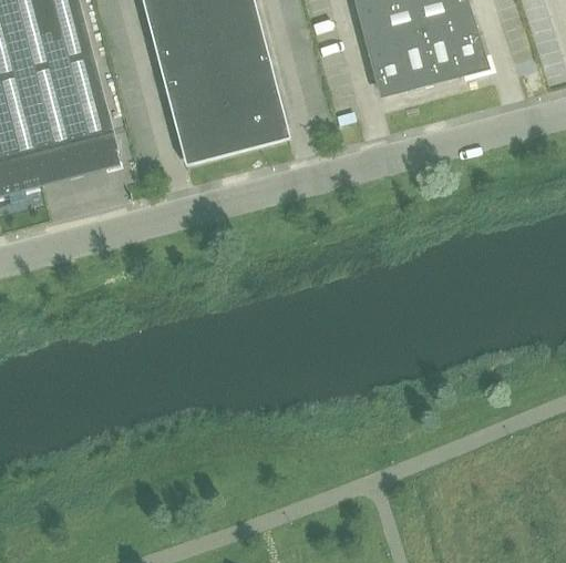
[(0,195),(8,193),(10,201),(26,196),(23,188),(40,184),(107,166),(117,164),(119,164),(119,163),(115,150),(114,149),(117,149),(113,132),(79,0),(0,0),(0,195)]
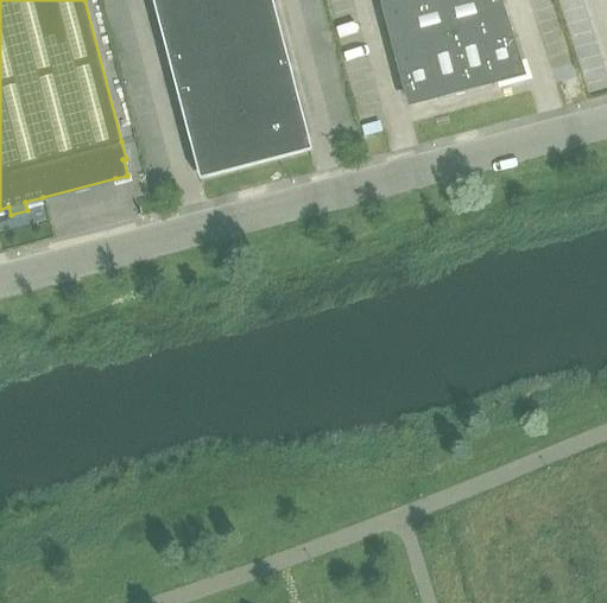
[(159,30),(216,14),(212,0),(152,0),(159,30)]
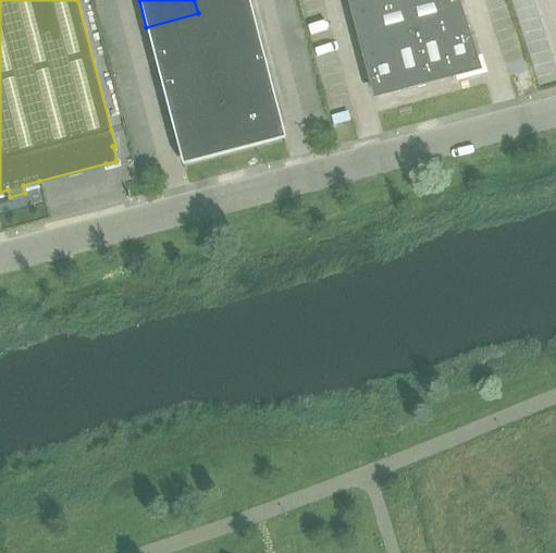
[(194,0),(198,13),(249,0),(194,0)]
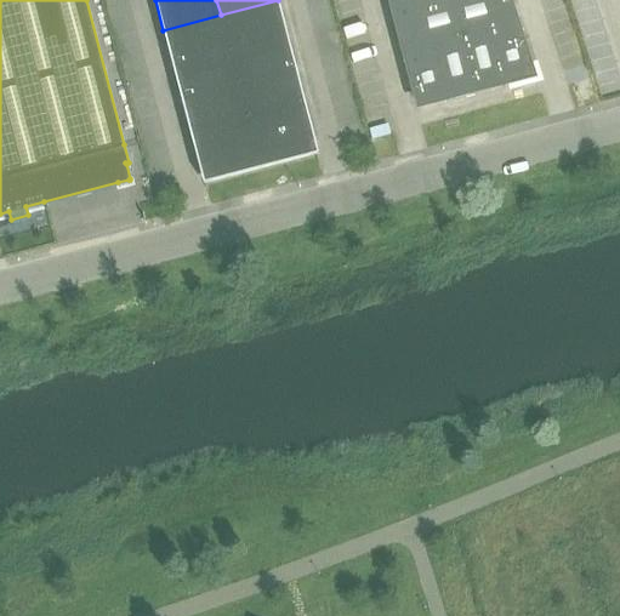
[(278,0),(221,15),(229,47),(286,33),(278,0)]
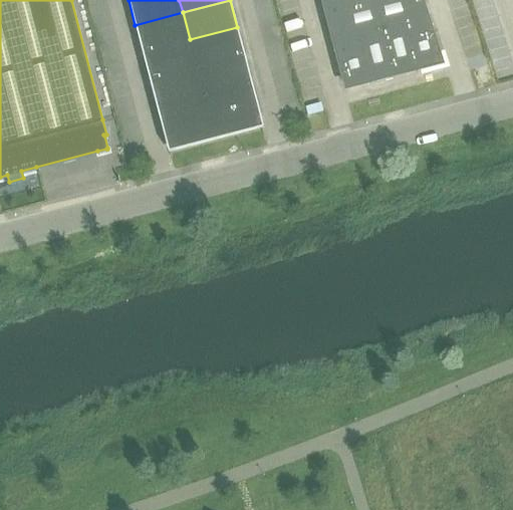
[(319,0),(322,10),(360,0),(319,0)]
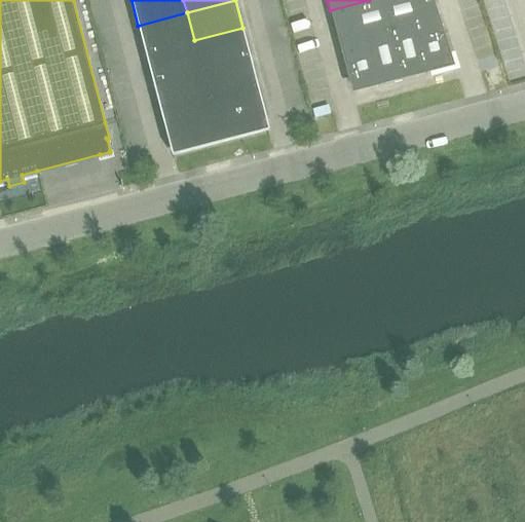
[(330,10),(338,39),(389,26),(382,0),(369,0),(330,10)]
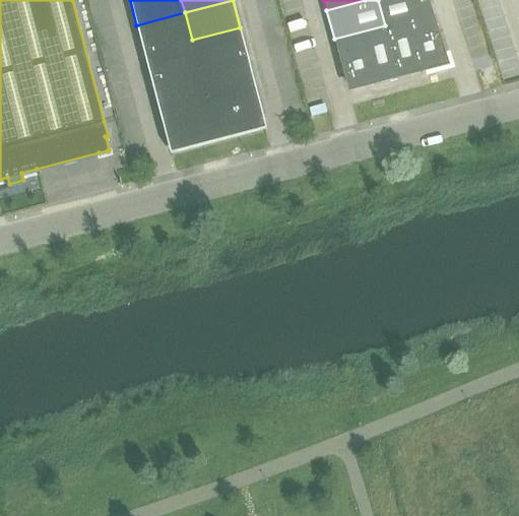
[(433,13),(428,0),(378,0),(385,25),(433,13)]
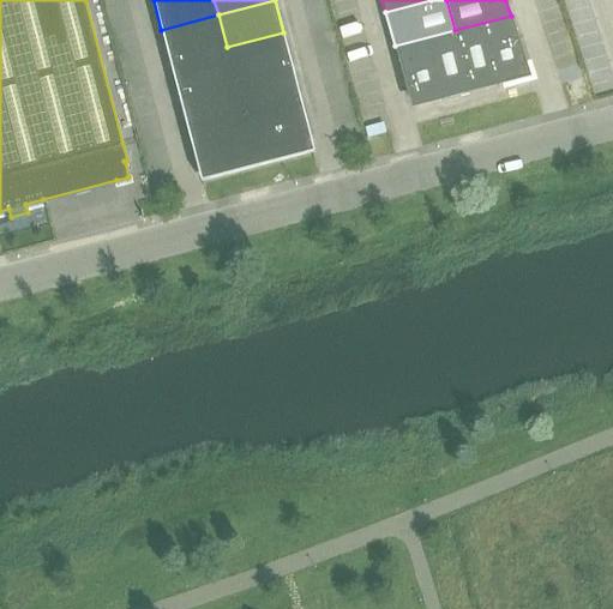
[(161,30),(169,62),(227,47),(218,14),(161,30)]
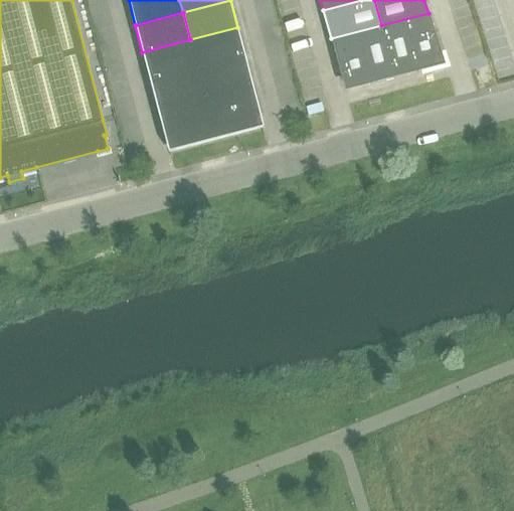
[(381,25),(394,74),(417,68),(408,34),(434,28),(429,13),(381,25)]
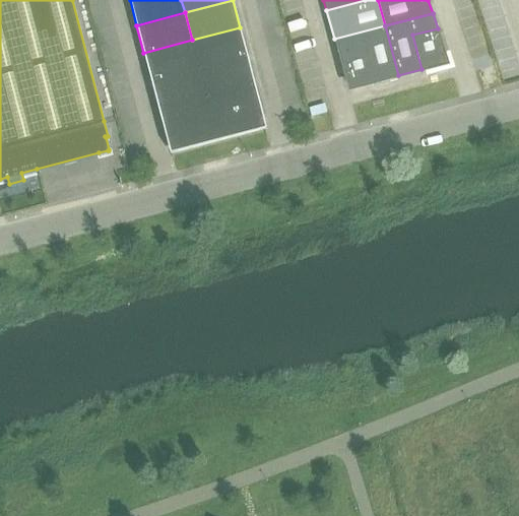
[(398,75),(385,25),(334,39),(338,55),(366,47),(375,81),(398,75)]
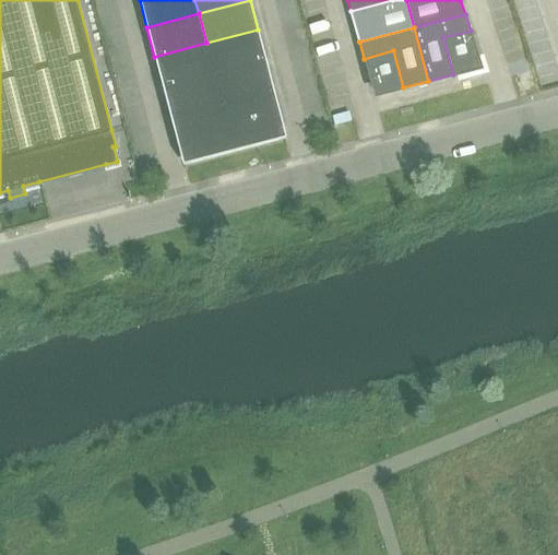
[(258,30),(206,43),(214,72),(265,59),(258,30)]
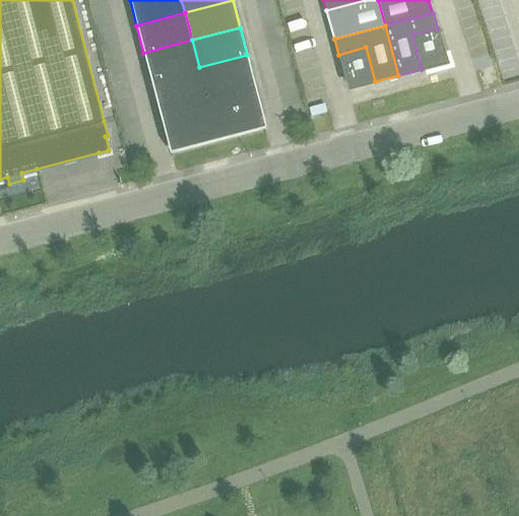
[(412,35),(422,69),(449,62),(438,28),(412,35)]
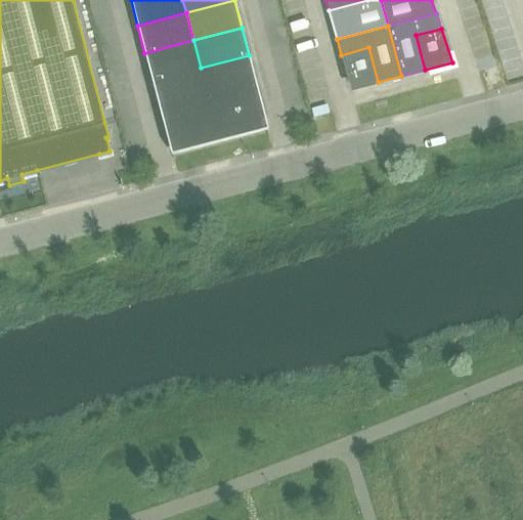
[(151,81),(201,68),(193,40),(144,53),(151,81)]
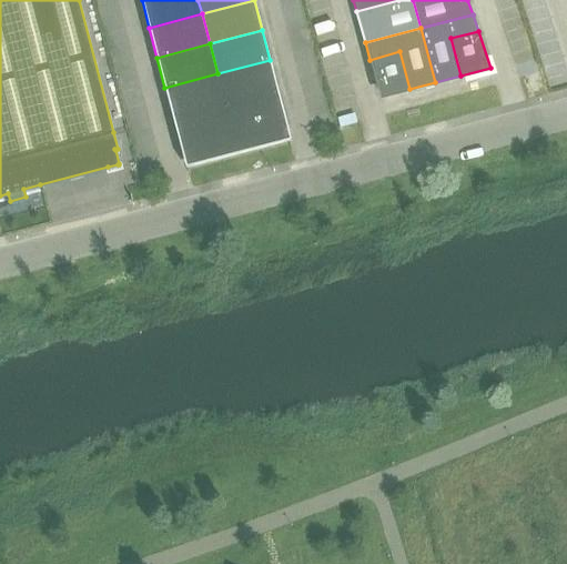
[(380,97),(409,89),(400,51),(370,60),(380,97)]
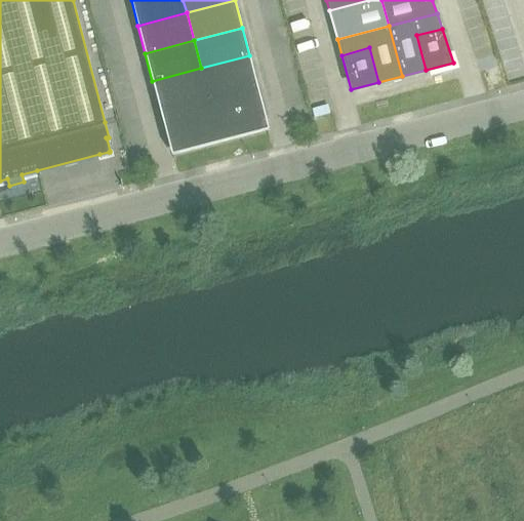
[(249,55),(201,68),(208,95),(256,83),(249,55)]
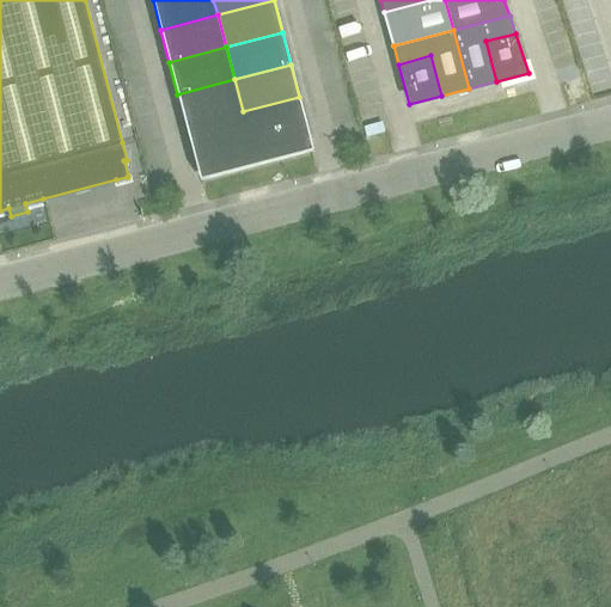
[(177,94),(185,127),(243,111),(234,79),(177,94)]
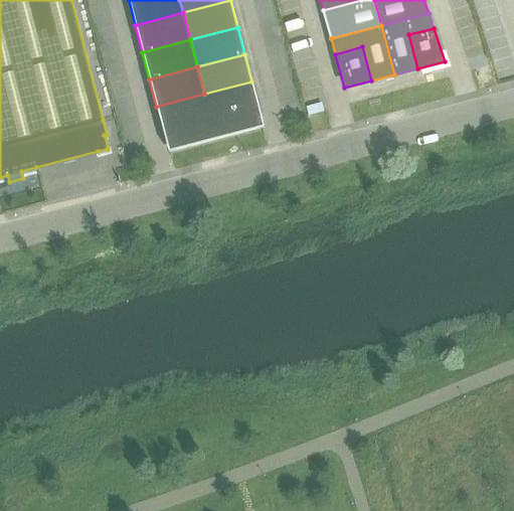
[(251,81),(204,94),(211,122),(215,137),(263,125),(251,81)]
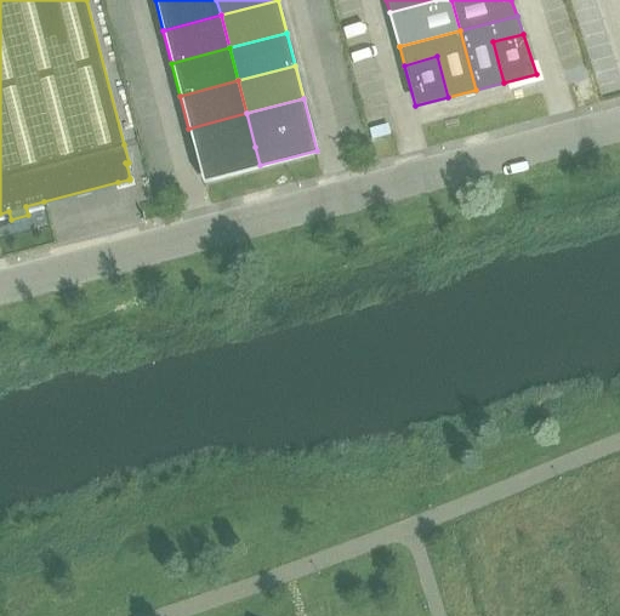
[(260,165),(255,147),(246,113),(188,129),(203,180),(260,165)]
